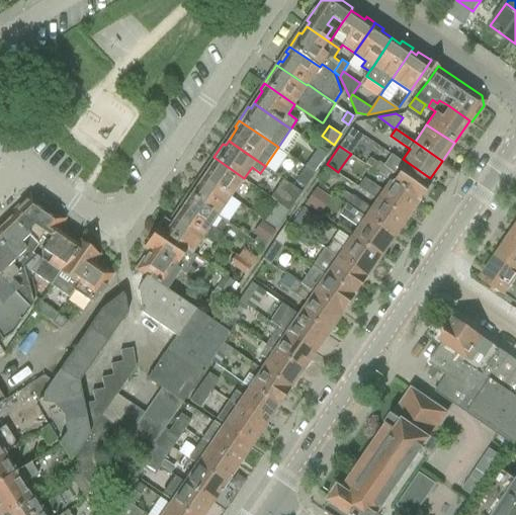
[(378,162),(374,168),(390,178),(419,199),(432,180),(430,178),(403,159),(393,153),(384,164),(383,165),(378,162)]
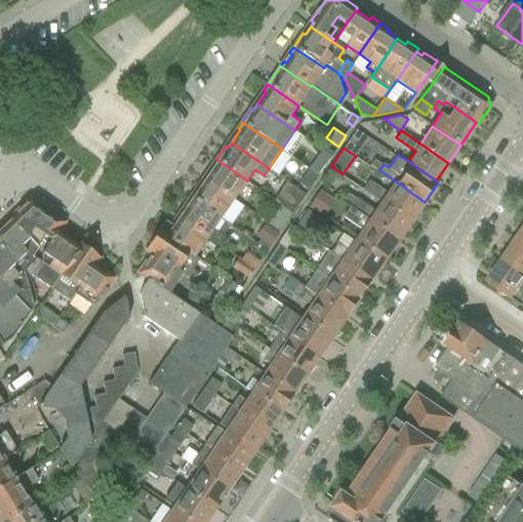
[(316,158),(310,167),(319,173),(325,164),(316,158)]
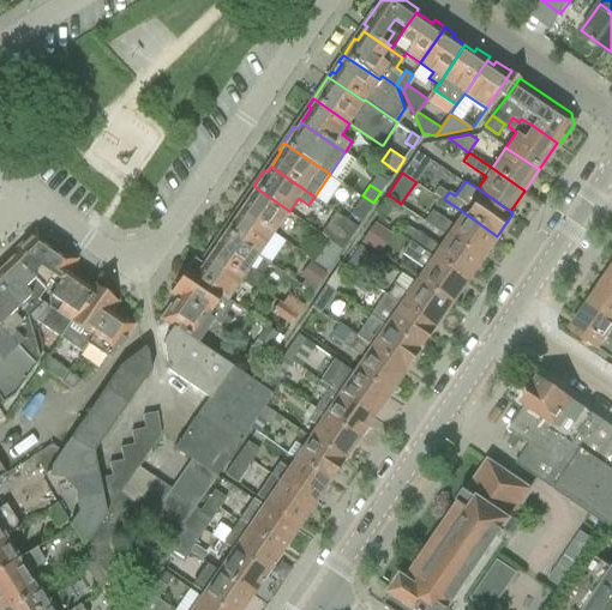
[(274,233),(289,211),(253,186),(249,193),(252,195),(241,211),(274,233)]
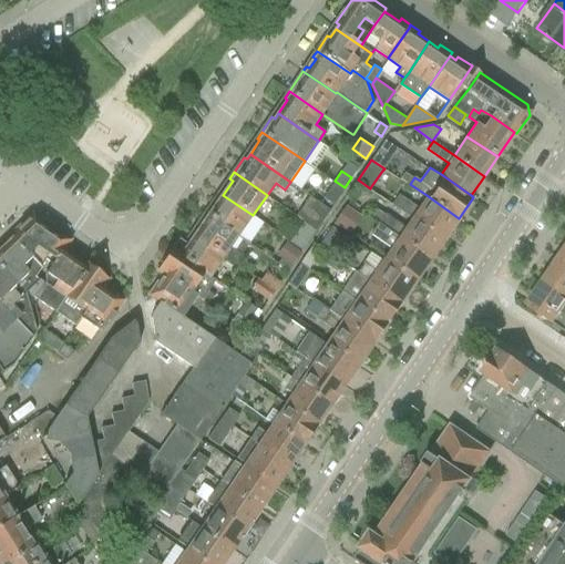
[(406,172),(401,178),(410,184),(414,177),(406,172)]
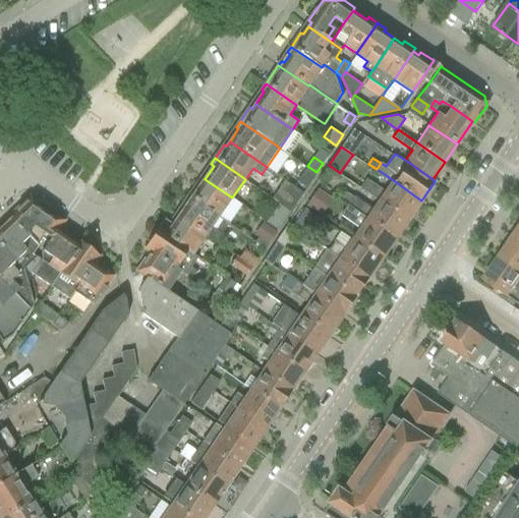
[(307,166),(297,181),(307,187),(316,172),(307,166)]
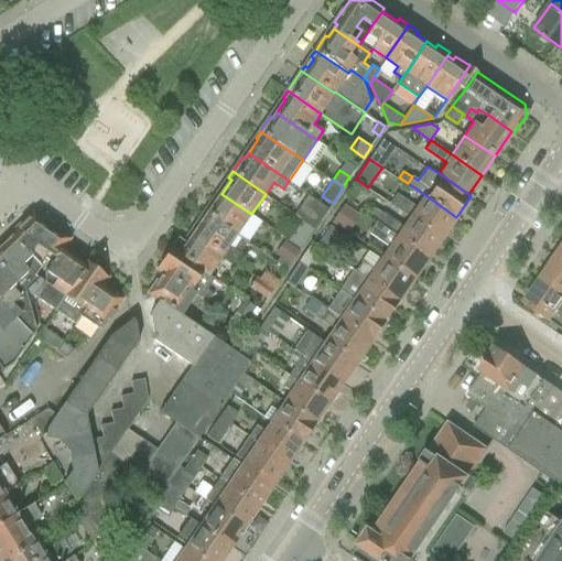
[(398,192),(391,202),(410,214),(443,237),(456,217),(424,194),(421,198),(417,205),(398,192)]
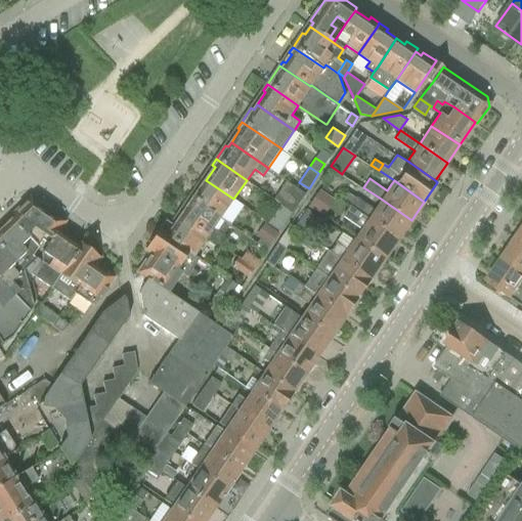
[(221,218),(233,199),(206,180),(201,187),(198,186),(190,197),(221,218)]
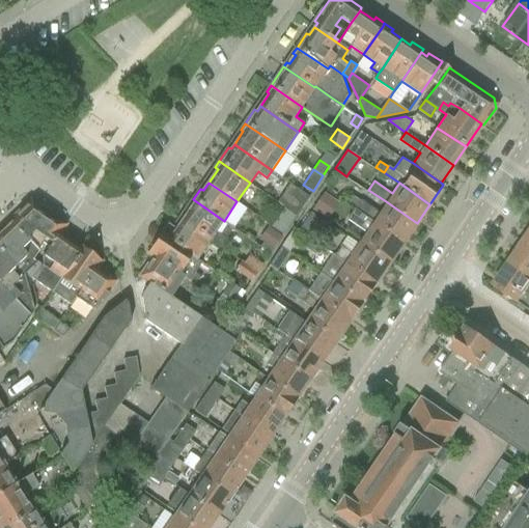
[(324,193),(314,206),(327,216),(333,206),(330,204),(333,199),(324,193)]
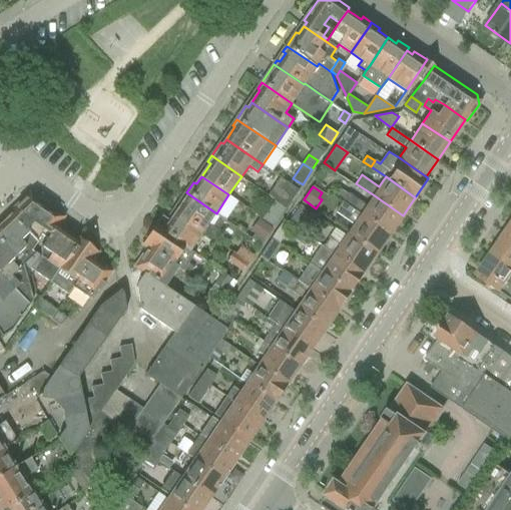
[(286,187),(277,199),(288,206),(296,194),(286,187)]
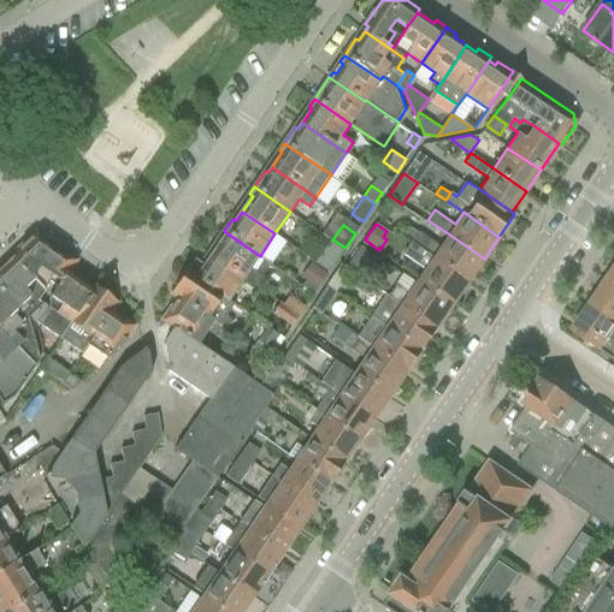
[(412,226),(405,236),(413,241),(419,231),(412,226)]
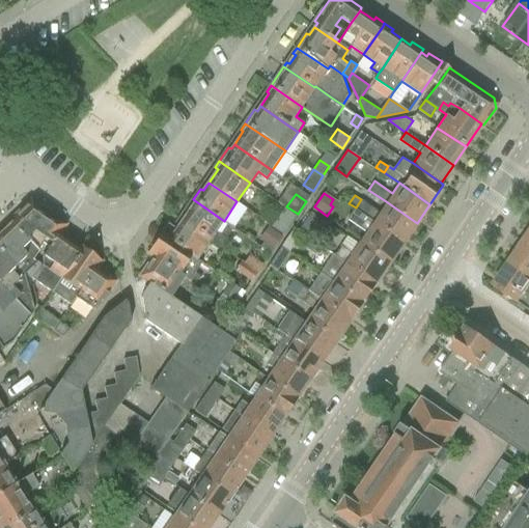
[(361,199),(356,207),(405,242),(411,232),(414,232),(416,228),(416,224),(417,223),(386,201),(386,203),(384,204),(380,211),(362,198),(361,199)]
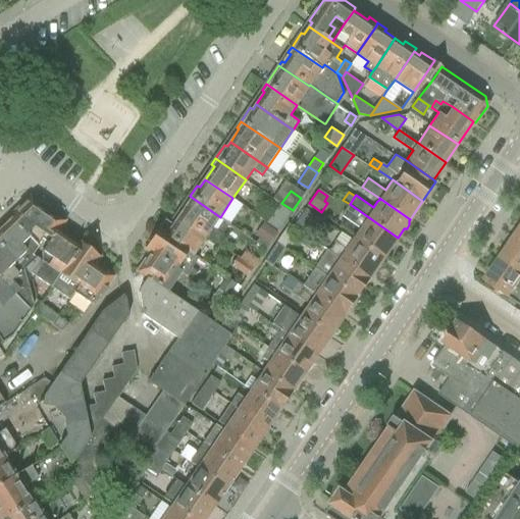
[(186,207),(179,216),(207,236),(218,243),(218,242),(224,234),(222,232),(229,223),(220,217),(190,196),(184,205),(186,207)]
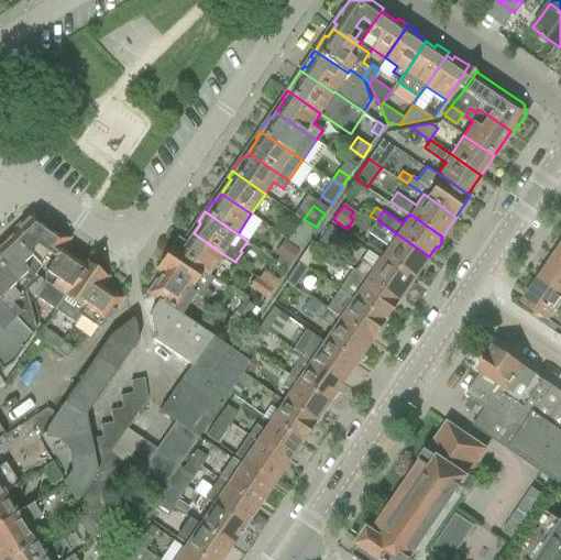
[(30,215),(12,231),(41,264),(46,256),(53,262),(54,262),(66,246),(72,237),(39,213),(30,215)]
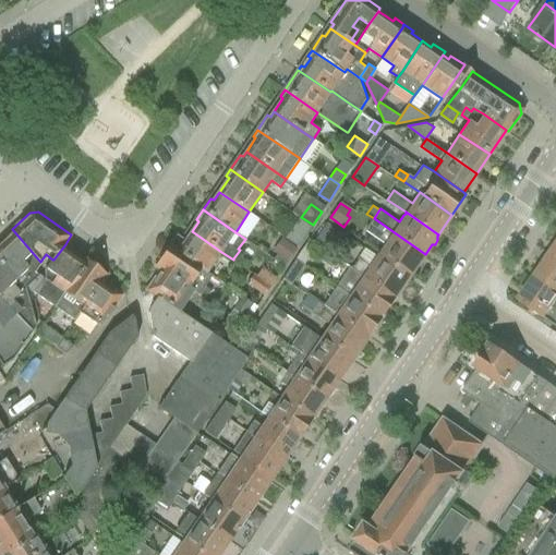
[(300,217),(286,237),(299,245),(313,225),(301,217),(300,217)]
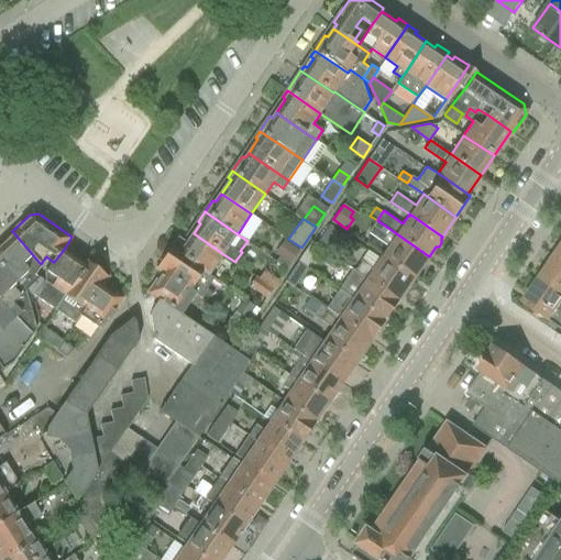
[(389,243),(382,255),(414,277),(415,276),(429,256),(377,220),(370,230),(389,243)]
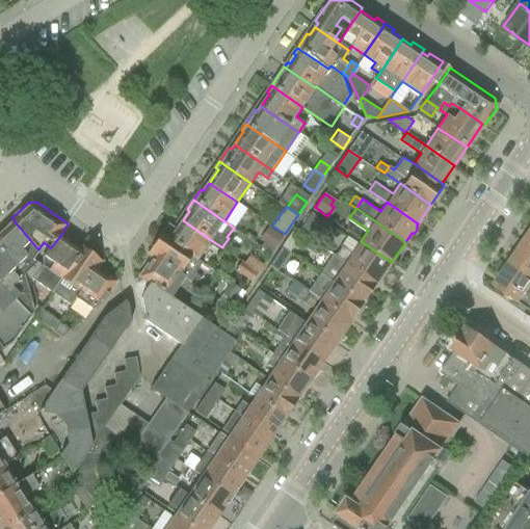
[(313,211),(300,230),(315,239),(327,221),(313,211)]
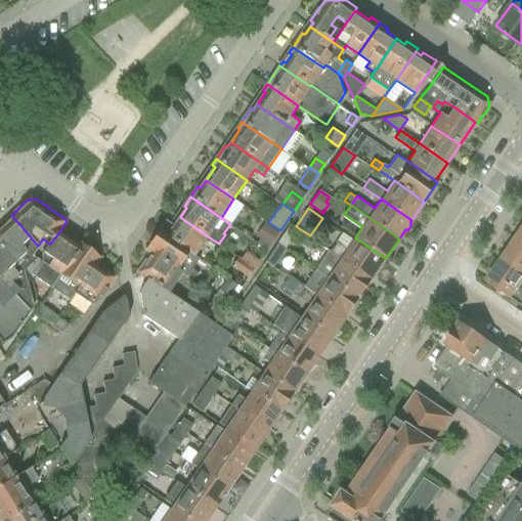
[(0,225),(0,338),(2,343),(8,339),(5,336),(9,333),(18,319),(22,322),(26,316),(23,312),(27,306),(31,310),(34,305),(26,274),(32,272),(40,260),(34,256),(39,247),(38,246),(11,215),(0,225)]
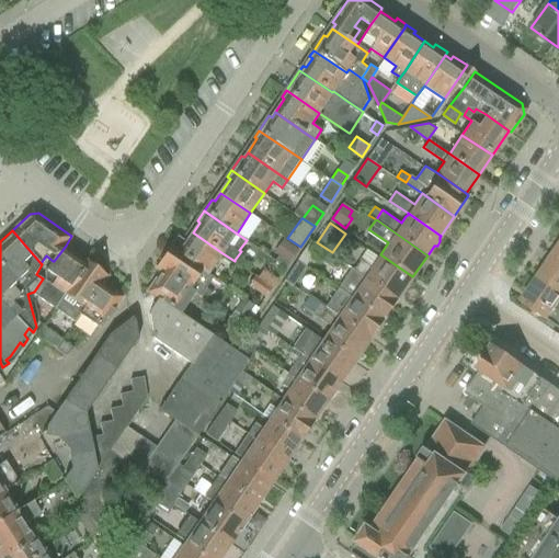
[(209,273),(223,253),(193,232),(187,241),(179,235),(171,247),(209,273)]
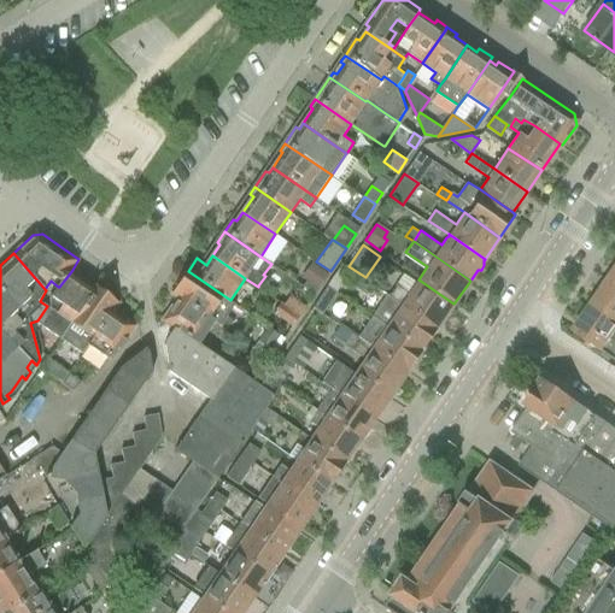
[(316,263),(306,277),(318,287),(329,272),(316,263)]
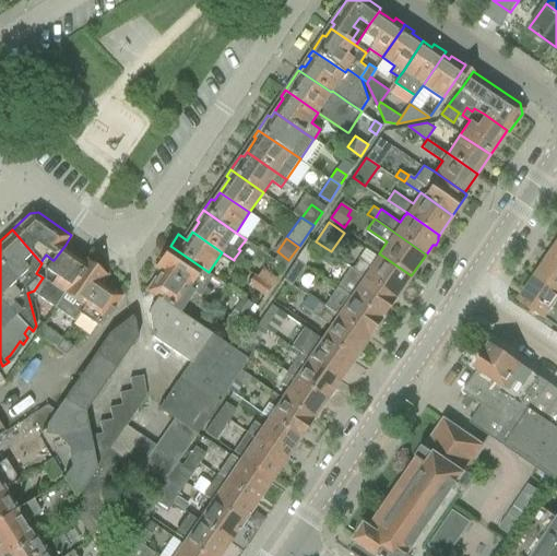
[(47,281),(38,294),(55,306),(63,293),(64,294),(89,260),(66,245),(54,260),(47,270),(46,271),(46,280),(47,281)]
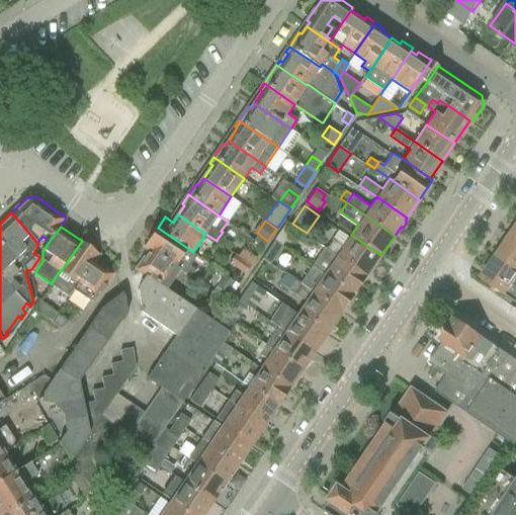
[(158,228),(146,246),(151,250),(180,270),(184,273),(185,272),(190,265),(197,255),(193,252),(158,228)]
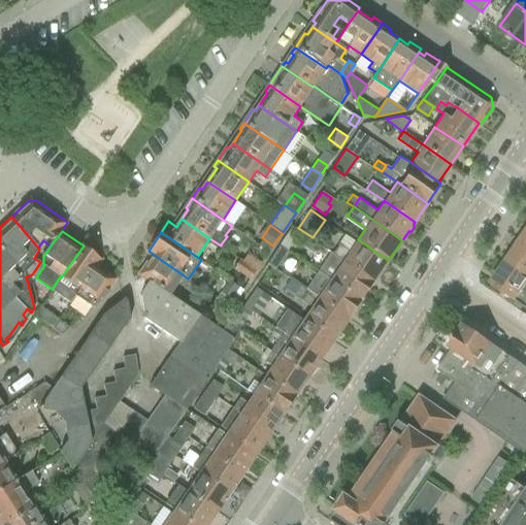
[(288,232),(281,243),(289,249),(296,238),(288,232)]
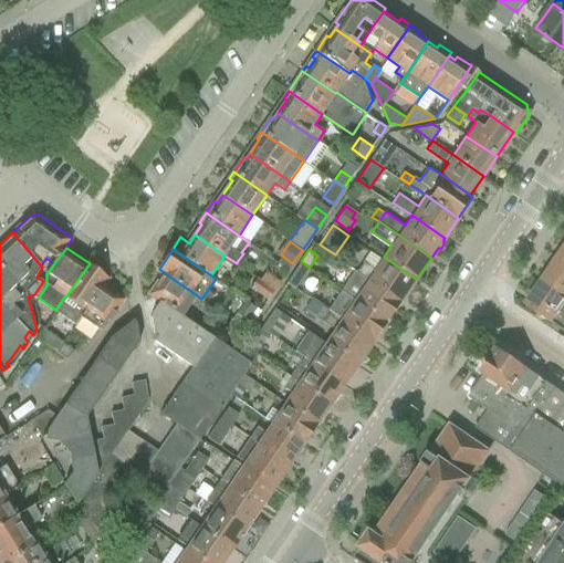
[(364,261),(357,270),(401,301),(415,281),(416,279),(384,257),(383,259),(375,269),(364,261)]
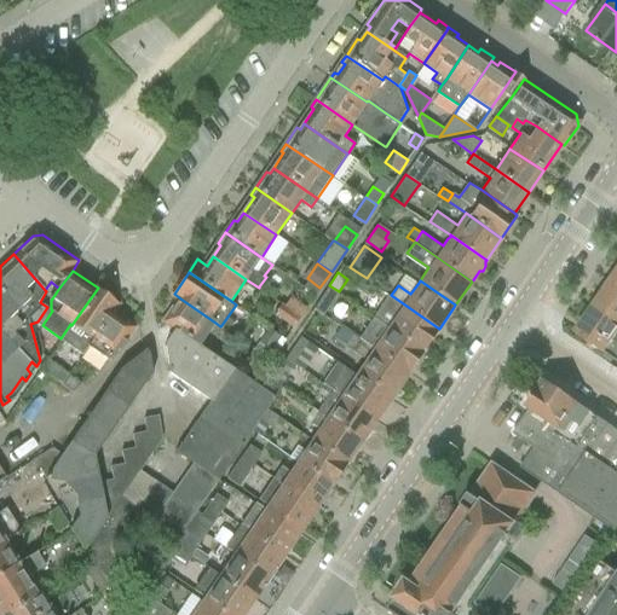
[(601,297),(595,306),(616,320),(616,284),(612,282),(601,297)]
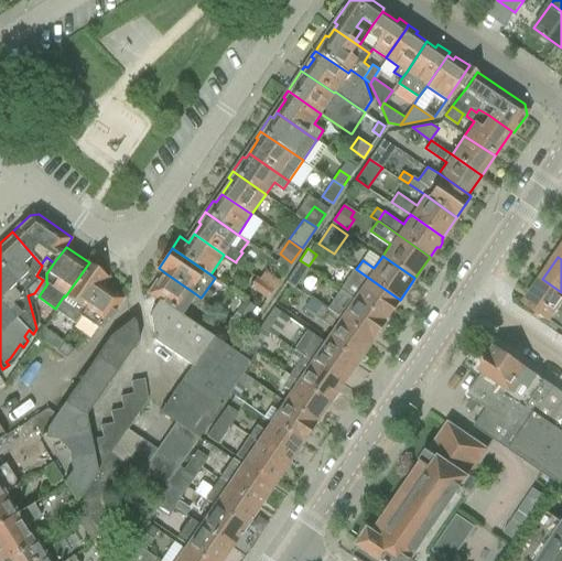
[(300,261),(289,277),(298,283),(309,267),(300,261)]
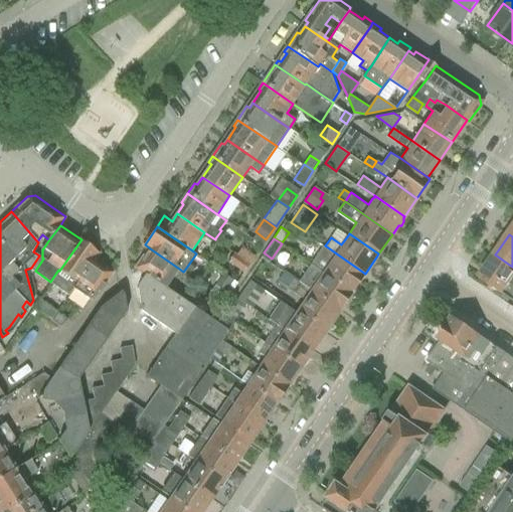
[(58,270),(50,282),(69,295),(74,288),(78,283),(95,259),(100,252),(81,239),(59,271),(58,270)]
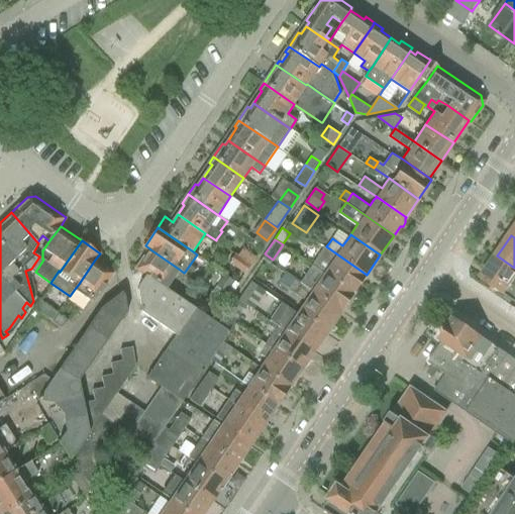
[(319,257),(314,265),(324,272),(354,293),(367,275),(326,246),(319,257)]
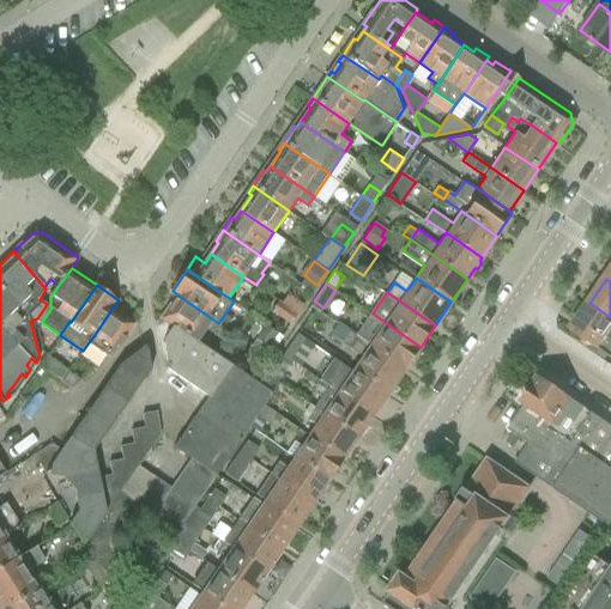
[(290,293),(283,303),(298,314),(304,304),(303,303),(290,293)]
